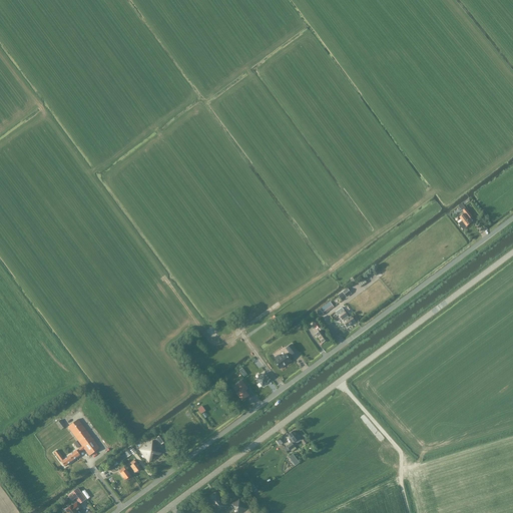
[(462,211),(457,214),(459,217),(462,220),(458,223),(463,229),(467,226),(466,225),(471,222),(467,216),(469,214),(465,208),(461,203),(459,205),(462,210),(462,211)]
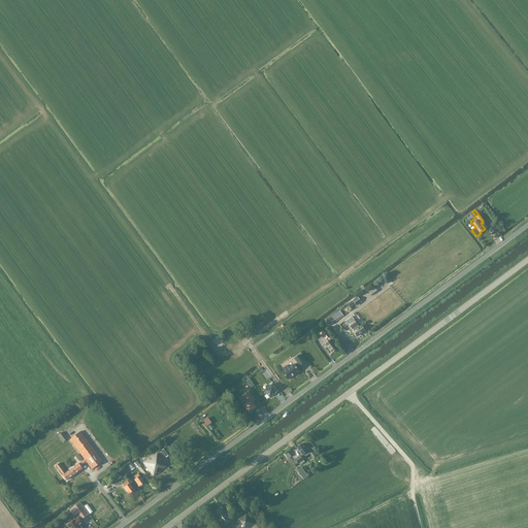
[(374,287),(368,291),(371,295),(376,290),(374,287)]
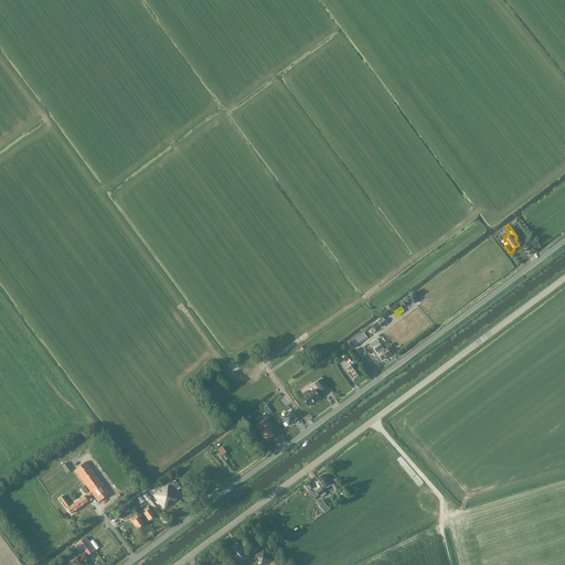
[(382,328),(386,323),(382,318),(376,322),(382,328)]
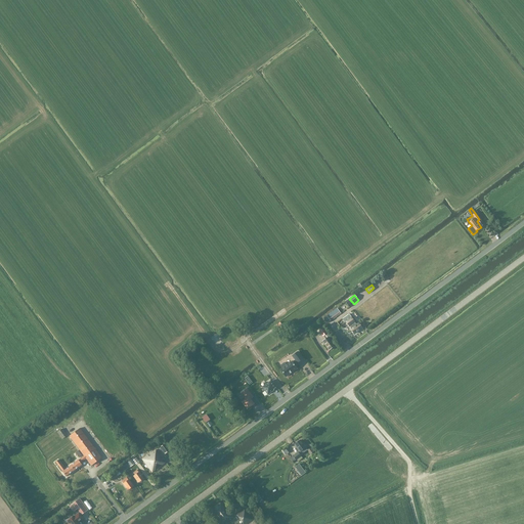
[(326,315),(323,318),(326,323),(341,313),(337,308),(326,315)]
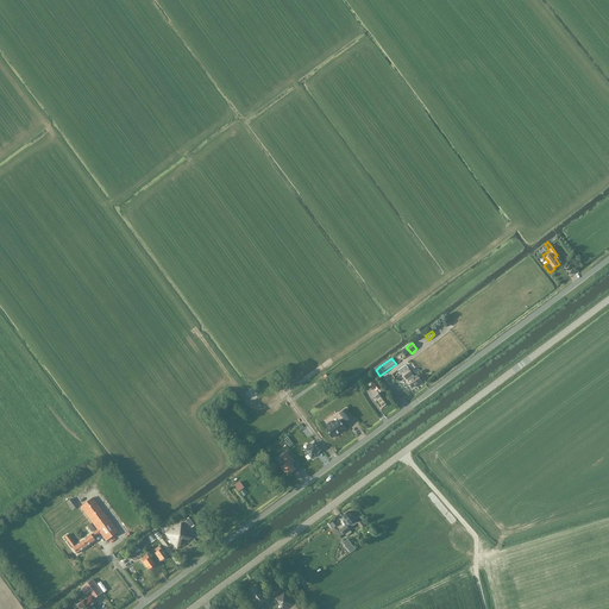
[(406,365),(397,371),(401,375),(402,374),(408,382),(412,388),(421,381),(416,376),(414,377),(408,369),(406,365)]
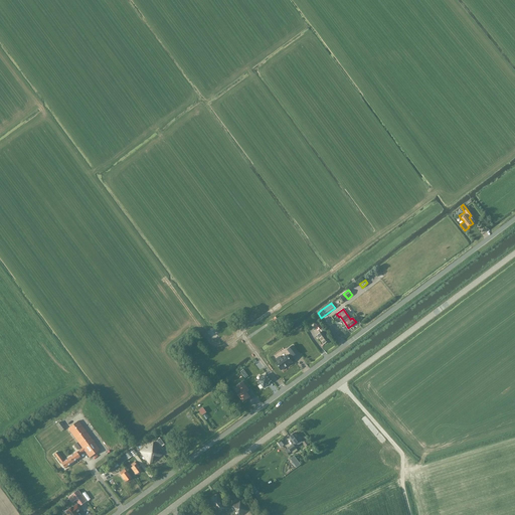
[(335,322),(332,324),(338,332),(341,330),(335,322)]
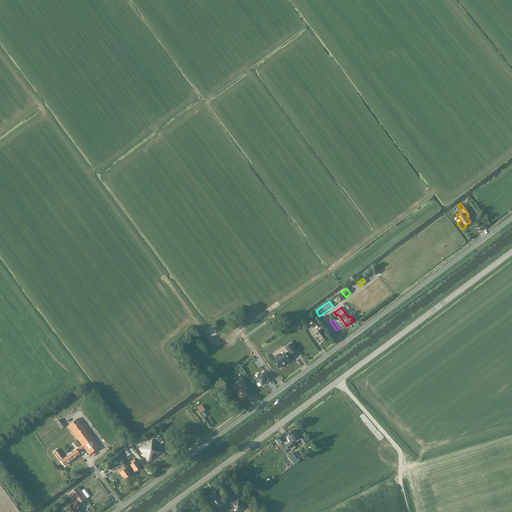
[(321,330),(315,334),(321,343),(327,338),(321,330)]
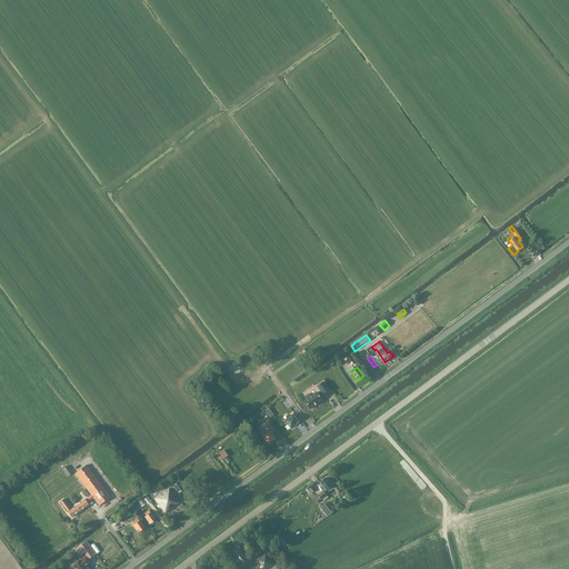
[(246,381),(238,386),(246,400),(251,398),(252,399),(255,398),(246,381)]
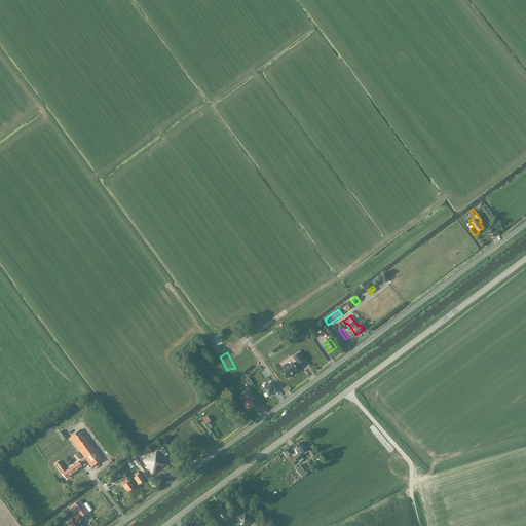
[(282,371),(287,378),(298,370),(295,366),(298,364),(298,365),(304,361),(299,353),(293,358),(296,362),(293,364),(293,363),(287,367),(285,364),(282,367),(284,370),(282,371)]
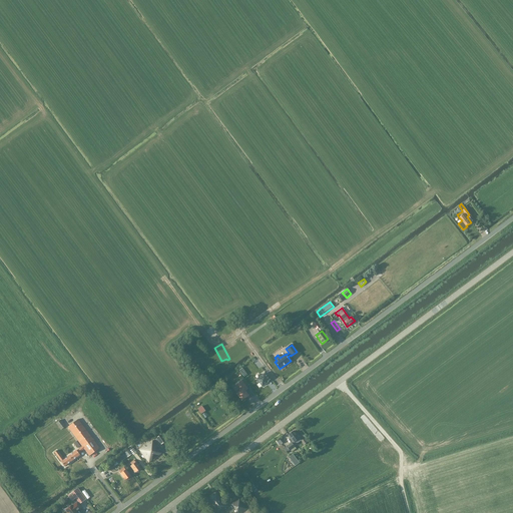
[(265,373),(257,379),(262,387),(269,382),(268,381),(270,380),(265,373)]
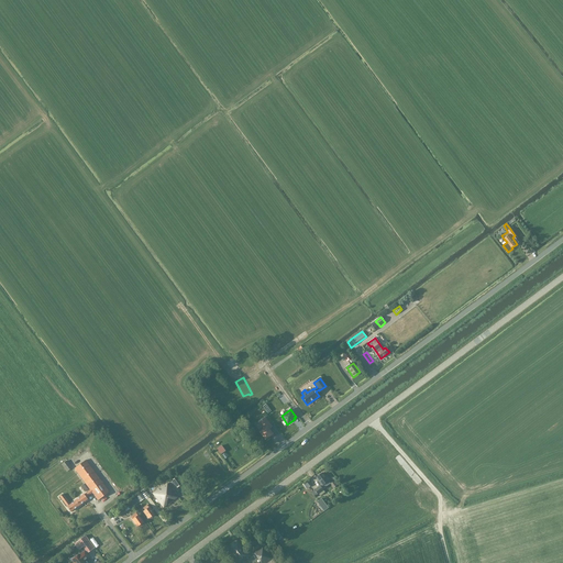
[(260,432),(265,440),(273,434),(269,429),(273,427),(265,417),(257,422),(263,429),(260,432)]
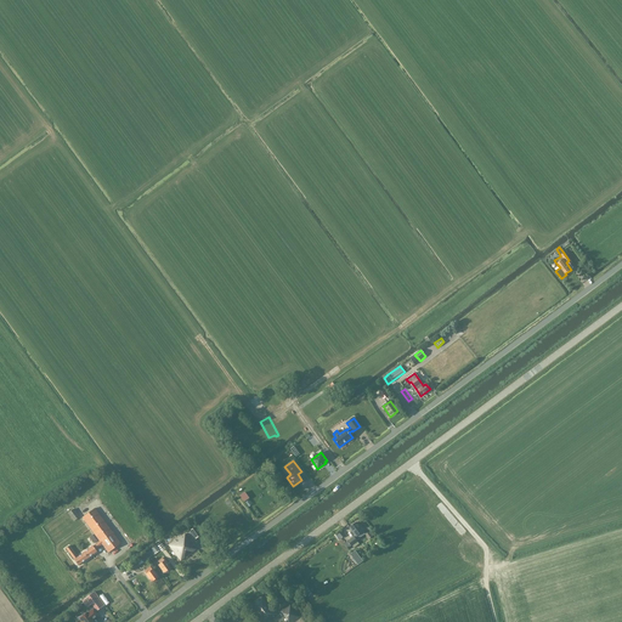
[(101,544),(107,553),(120,543),(114,535),(114,533),(113,531),(112,532),(95,508),(82,518),(99,541),(92,546),(77,557),(68,546),(66,548),(78,566),(96,552),(95,549),(101,544)]
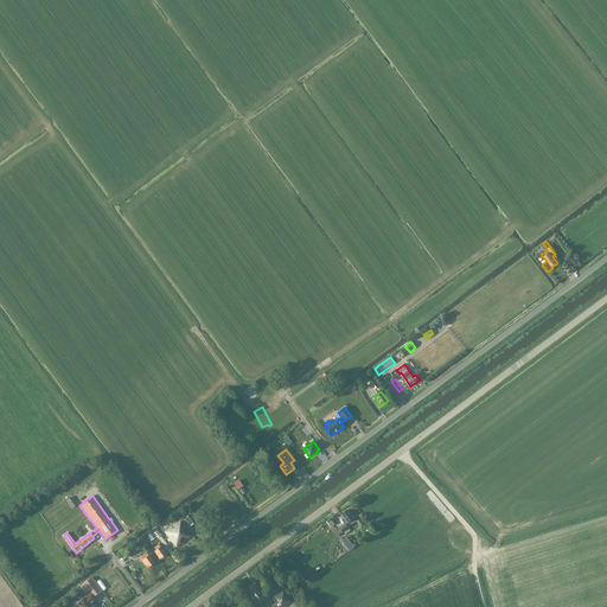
[(71,497),(65,502),(71,509),(77,504),(71,497)]
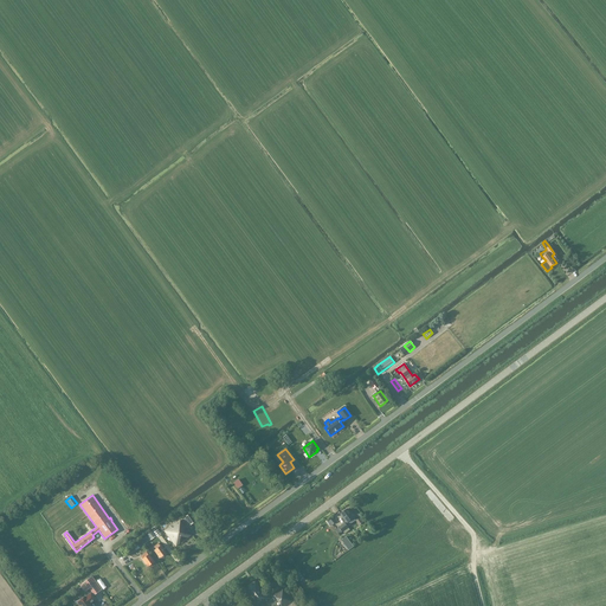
[(345,522),(339,527),(342,532),(343,534),(349,529),(348,528),(350,526),(347,522),(354,517),(347,509),(340,514),(343,519),(342,520),(345,522)]
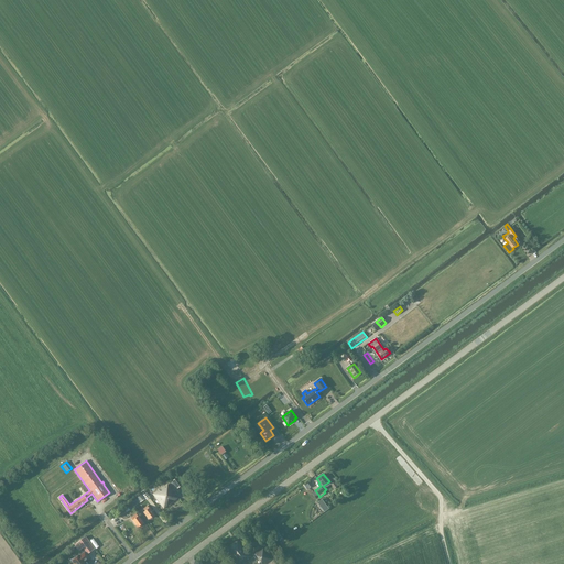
[(138,485),(141,483),(136,475),(132,478),(138,485)]
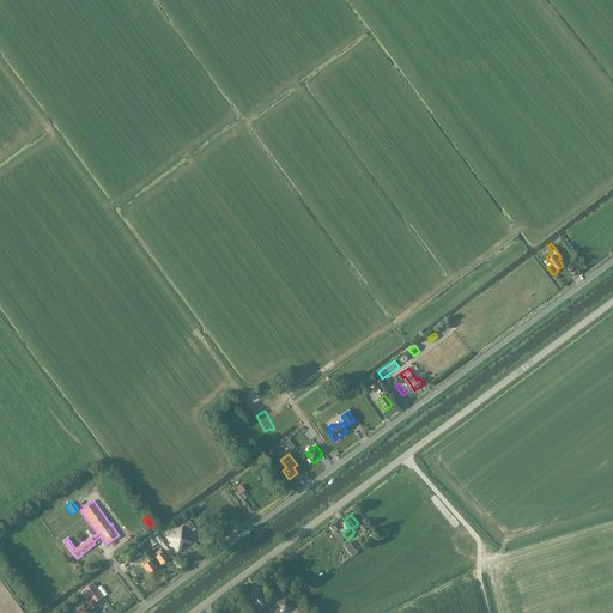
[(192,520),(186,522),(192,530),(196,527),(192,520)]
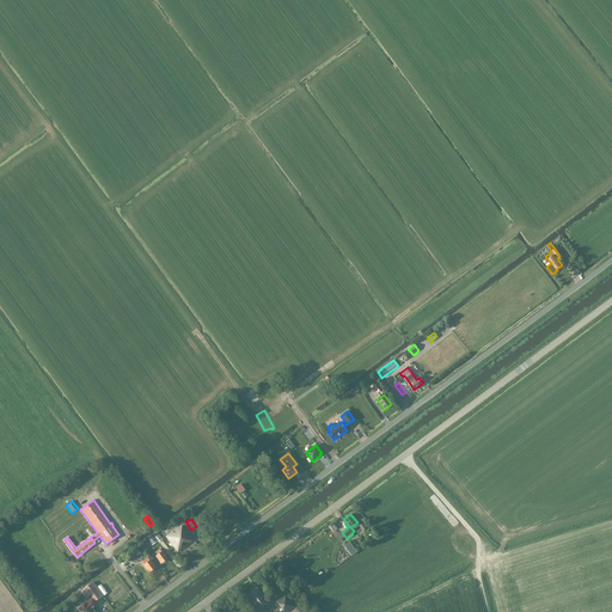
[(177,527),(165,536),(177,552),(193,540),(182,525),(178,527),(177,527)]
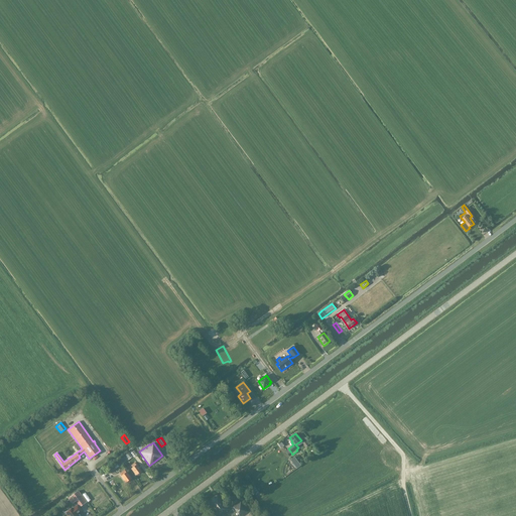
[(126,457),(128,460),(135,454),(133,449),(130,453),(125,456),(126,457)]
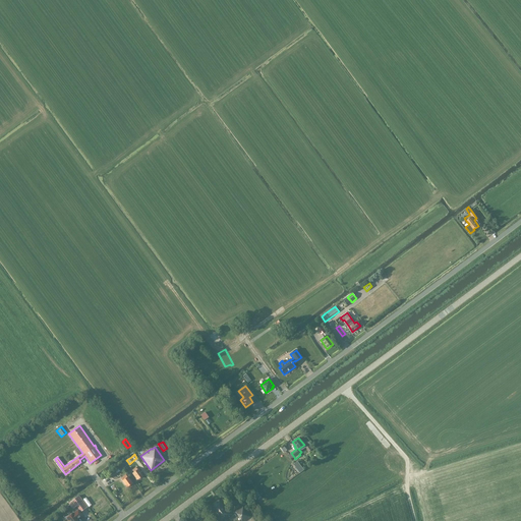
[(297,462),(294,464),(299,473),(303,470),(297,462)]
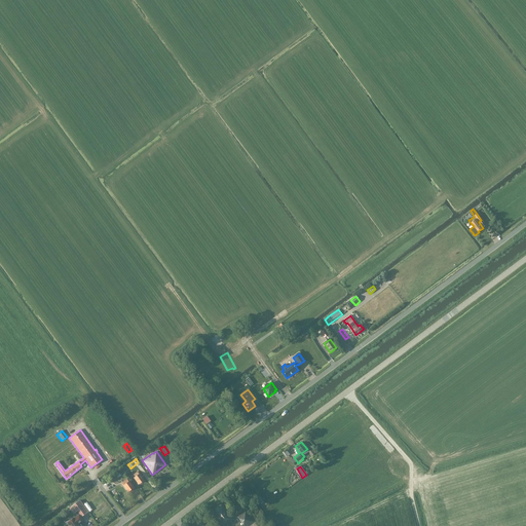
[(120,476),(124,473),(121,468),(117,472),(119,473),(116,475),(109,480),(111,483),(117,478),(120,476)]
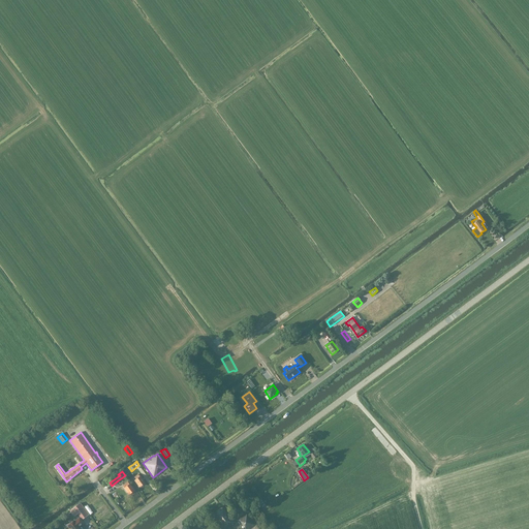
[(135,479),(134,480),(139,488),(145,484),(139,476),(137,474),(133,477),(135,479)]
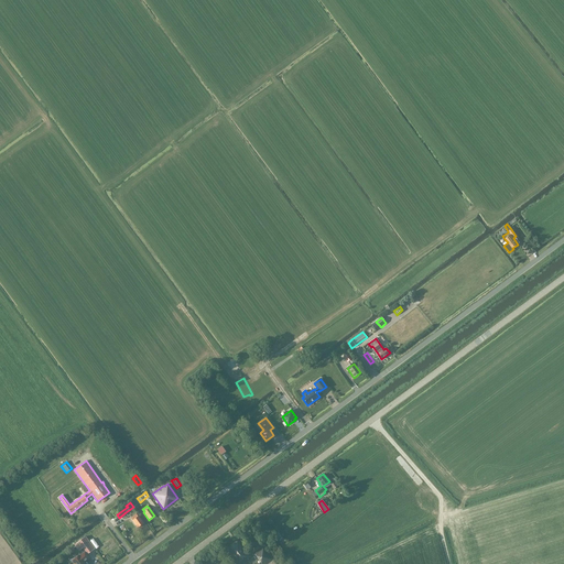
[(132,520),(137,528),(143,523),(138,516),(136,513),(131,517),(130,518),(131,520),(132,520)]
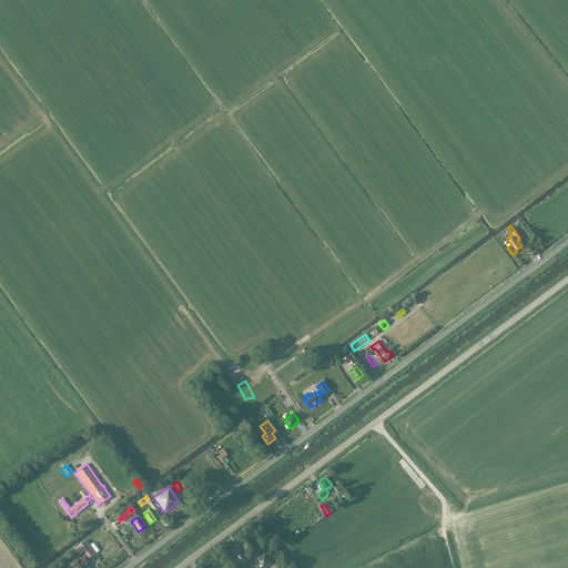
[(281,535),(276,538),(281,545),(285,543),(281,535)]
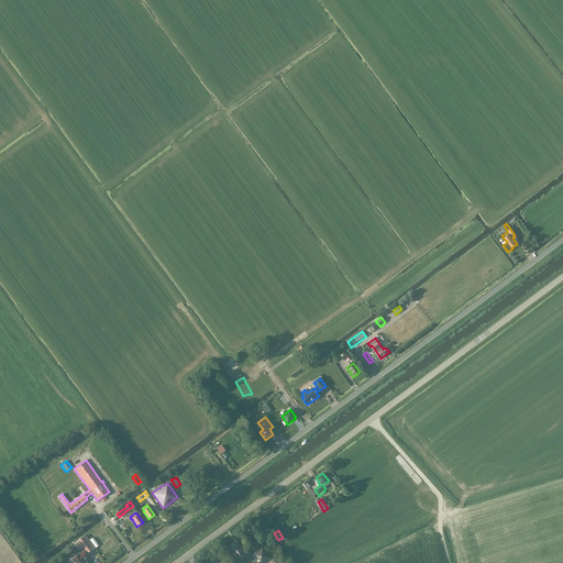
[(85,537),(75,543),(79,550),(84,547),(88,553),(95,549),(85,537)]
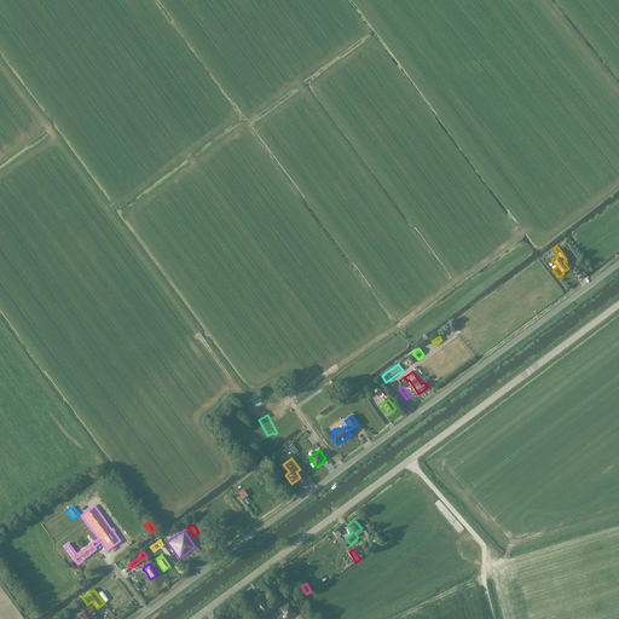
[(302,618),(289,599),(285,601),(282,597),(271,605),(261,591),(247,602),(259,618),(265,618),(266,618),(272,615),(273,618),(277,618),(284,614),(287,618),(302,618)]
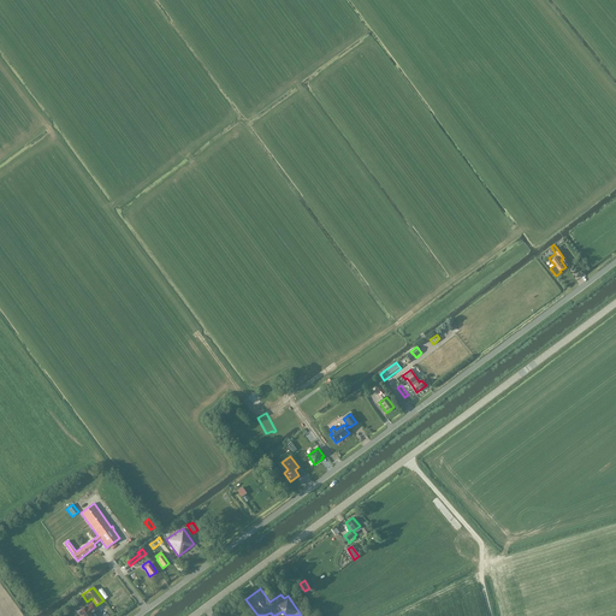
[(92,615),(90,612),(92,611),(92,612),(93,612),(96,609),(92,603),(78,612),(81,615),(92,615)]
